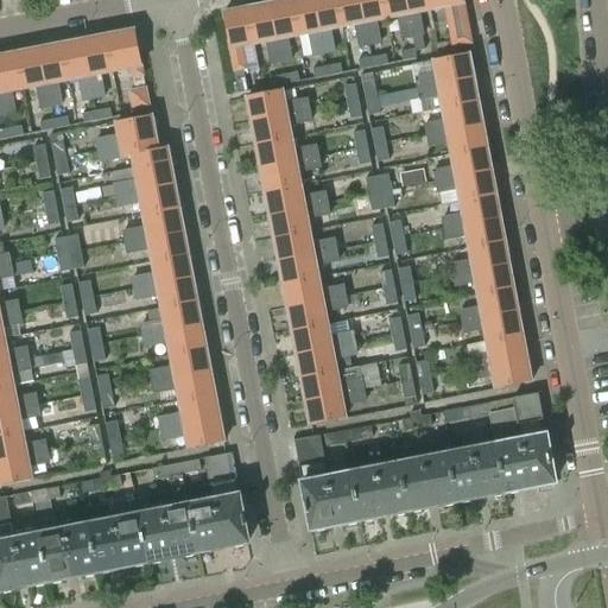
[(287,38),(298,36),(291,0),(270,5),(282,63),(292,61),(287,38)]
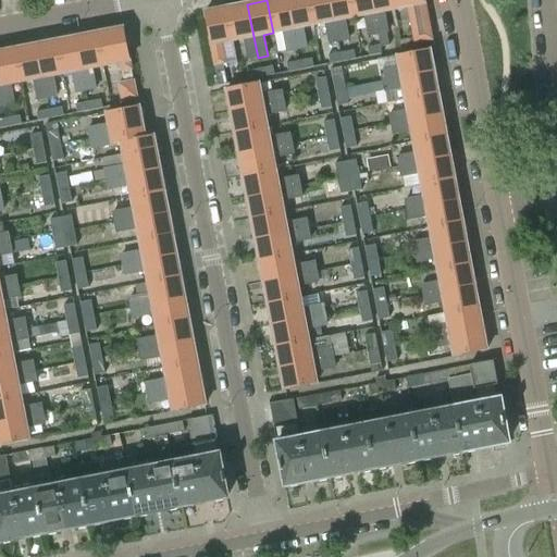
[(287,52),(297,50),(286,0),(269,0),(267,0),(273,33),(283,31),(287,52)]
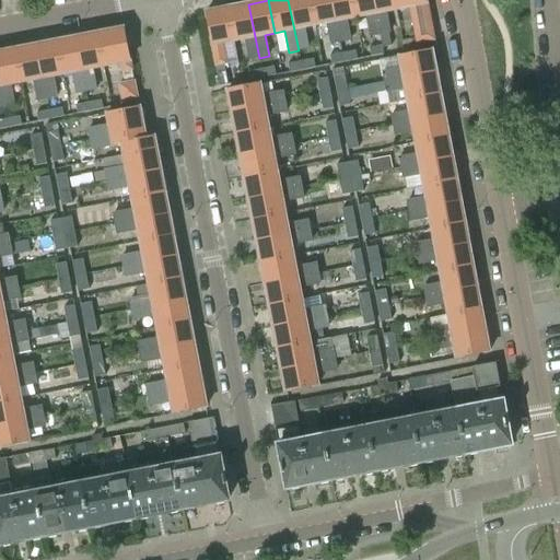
[(304,27),(315,25),(310,0),(288,0),(299,50),(308,48),(304,27)]
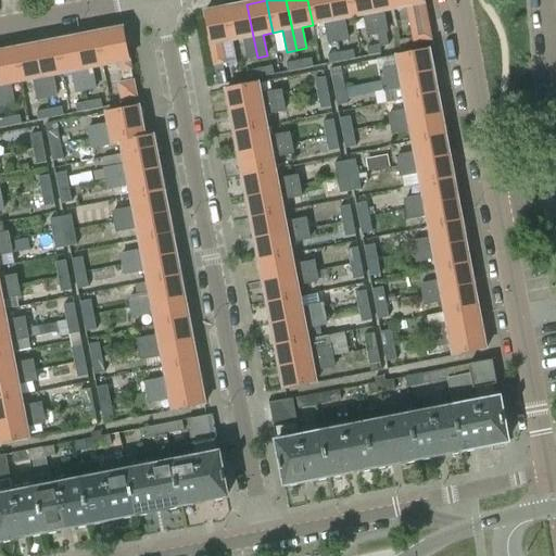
[(328,43),(338,42),(329,0),(307,0),(313,25),(325,23),(328,43)]
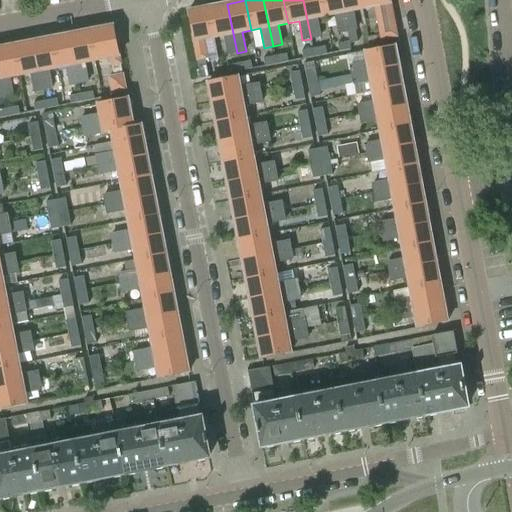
[(322,0),(303,0),(311,39),(320,37),(317,17),(326,16),(322,0)]
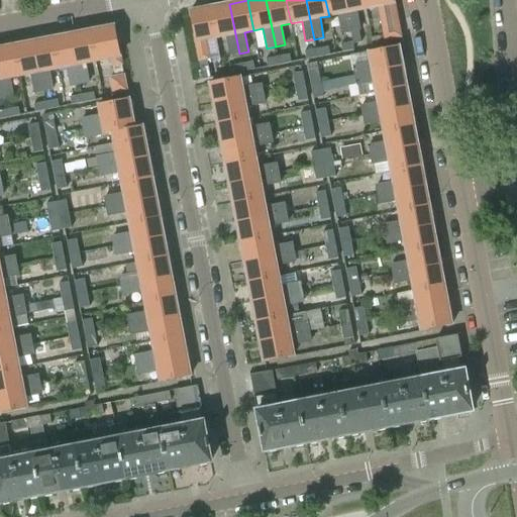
[(341,33),(350,32),(344,0),(325,0),(329,16),(338,14),(341,33)]
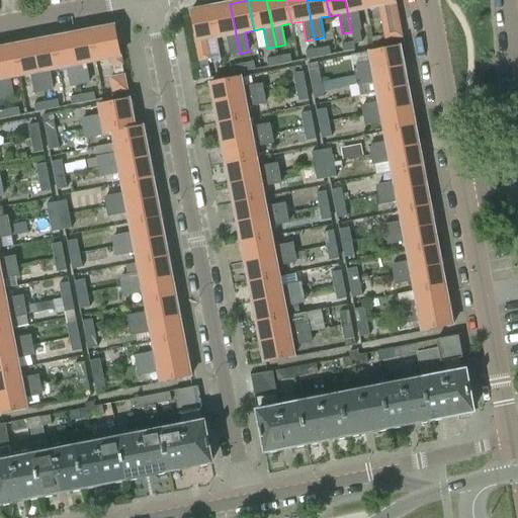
[(357,10),(368,8),(366,0),(345,0),(351,32),(352,40),(353,42),(360,41),(358,30),(360,30),(357,10)]
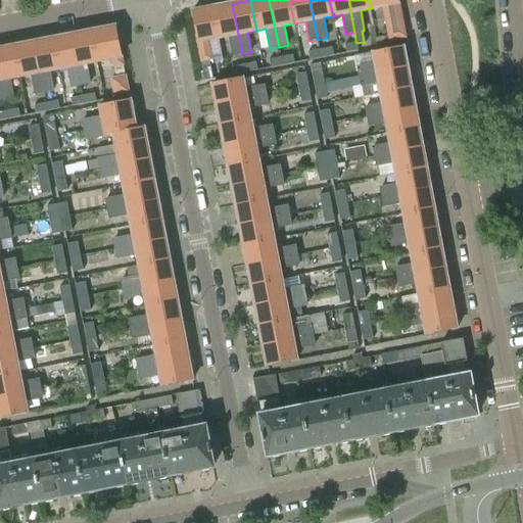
[(375,39),(378,52),(402,47),(402,48),(407,47),(397,0),(370,0),(372,8),(383,6),(388,36),(375,39)]
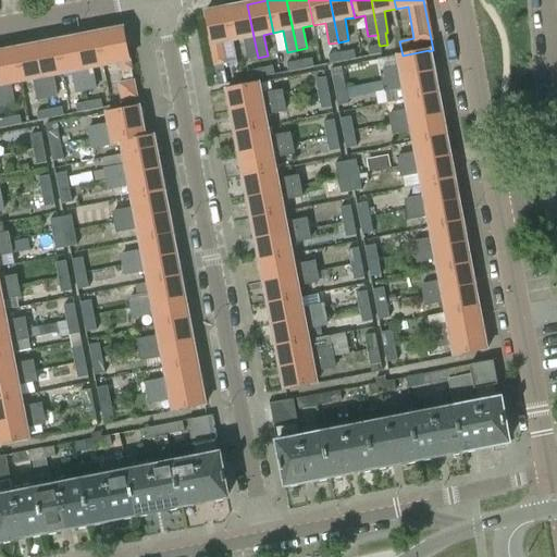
[(247,60),(258,58),(247,4),(226,9),(233,40),(244,38),(247,60)]
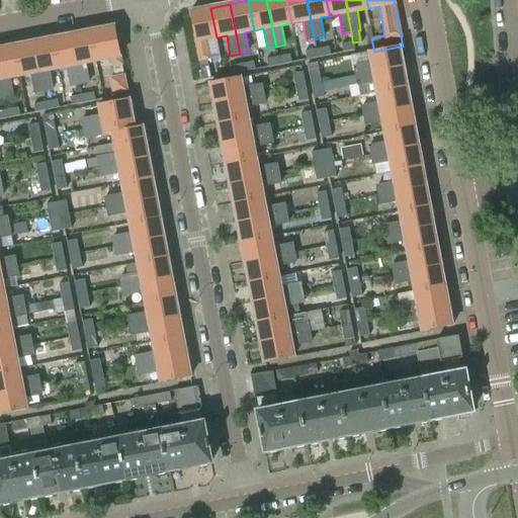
[(205,39),(217,37),(210,8),(189,12),(199,62),(209,60),(205,39)]
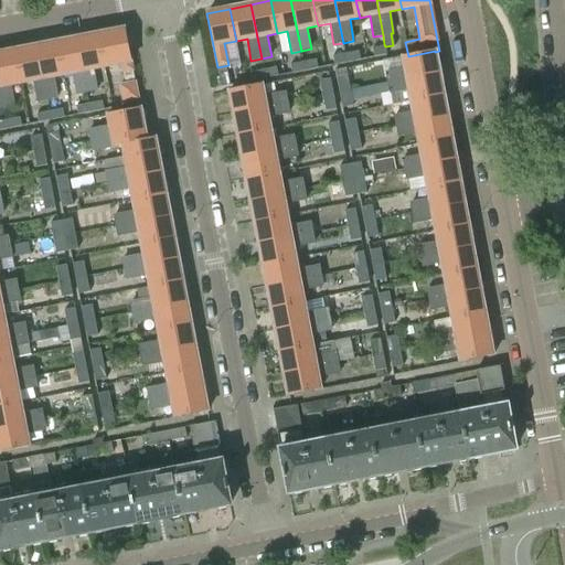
[(124,73),(134,71),(125,29),(100,34),(106,66),(121,64),(124,73)]
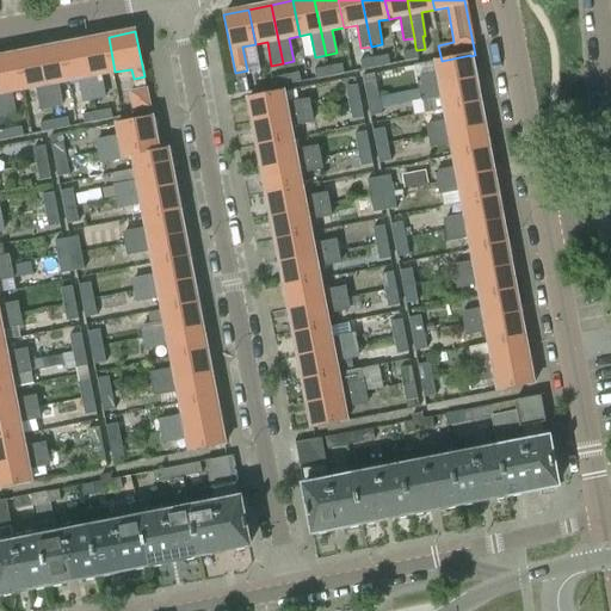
[(115,72),(109,37),(82,42),(94,100),(105,98),(100,75),(115,72)]
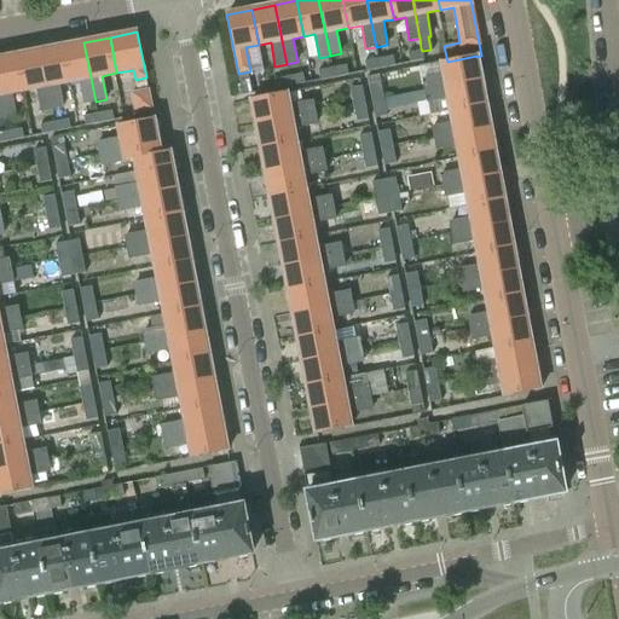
[(96,102),(84,42),(62,46),(69,82),(80,80),(85,103),(96,102)]
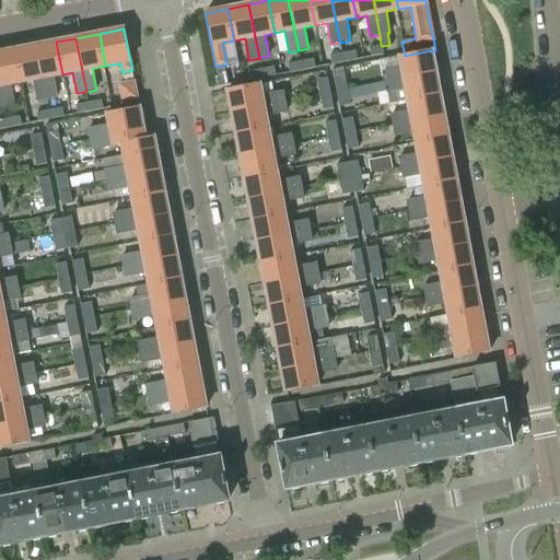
[(62,74),(56,42),(36,46),(47,100),(57,97),(53,77),(62,74)]
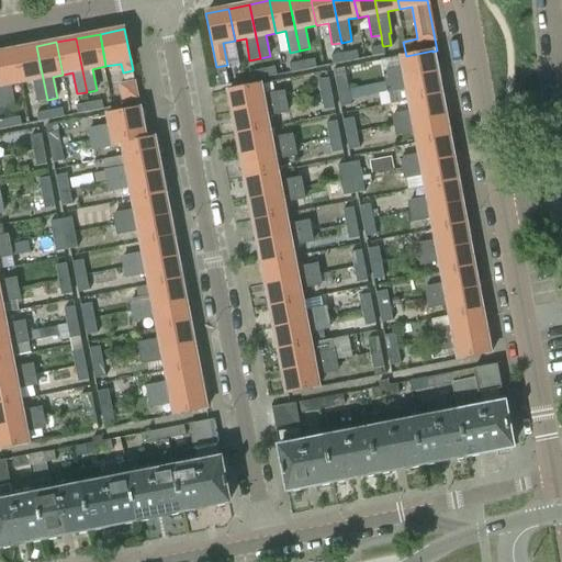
[(47,100),(36,46),(15,51),(22,82),(33,80),(37,101),(47,100)]
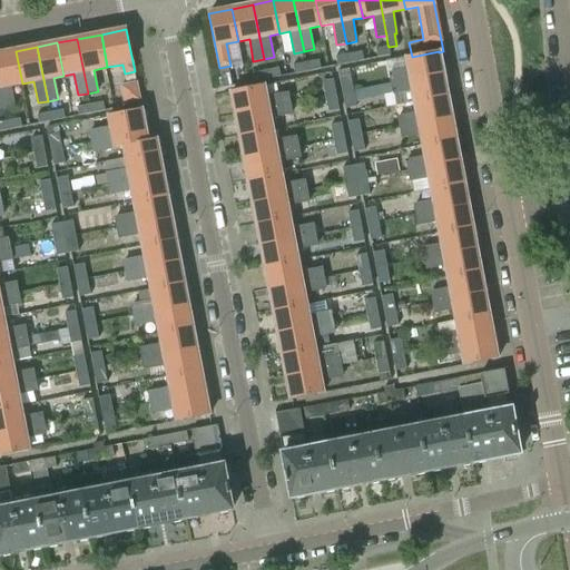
[(389,47),(375,49),(377,57),(390,55),(389,47)]
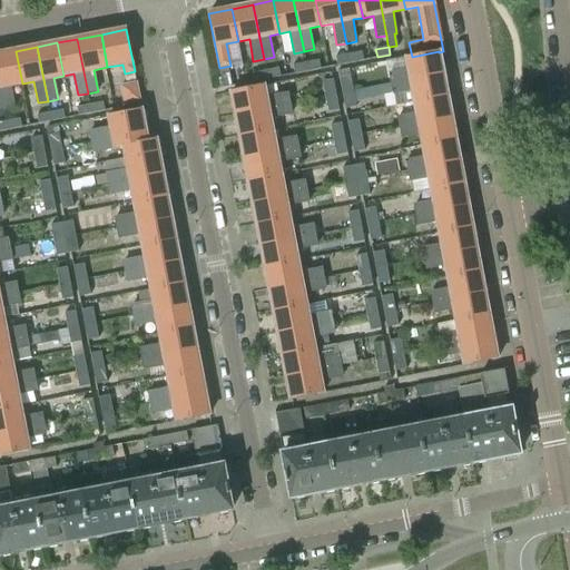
[(22,84),(16,51),(0,53),(0,85),(5,109),(15,108),(10,86),(22,84)]
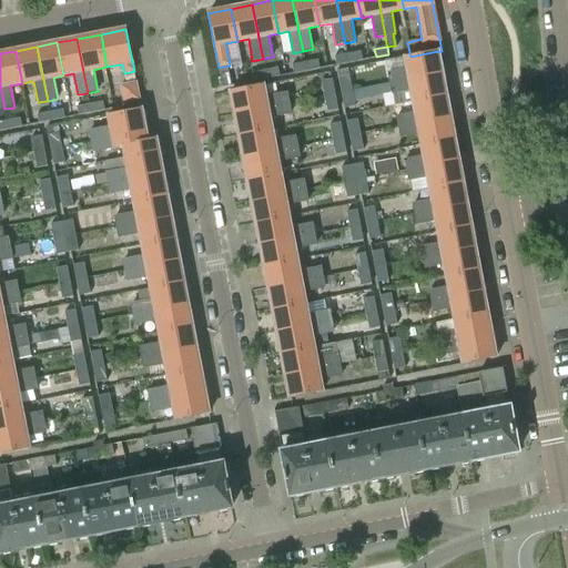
[(442,74),(437,52),(437,51),(411,57),(405,58),(407,69),(388,73),(391,84),(442,74)]
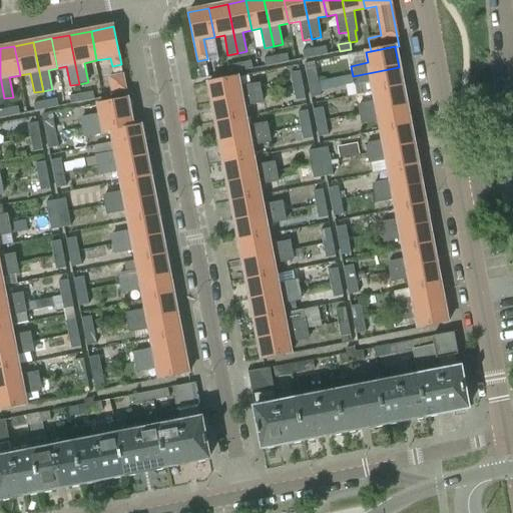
[(326,47),(314,49),(315,56),(327,54),(326,47)]
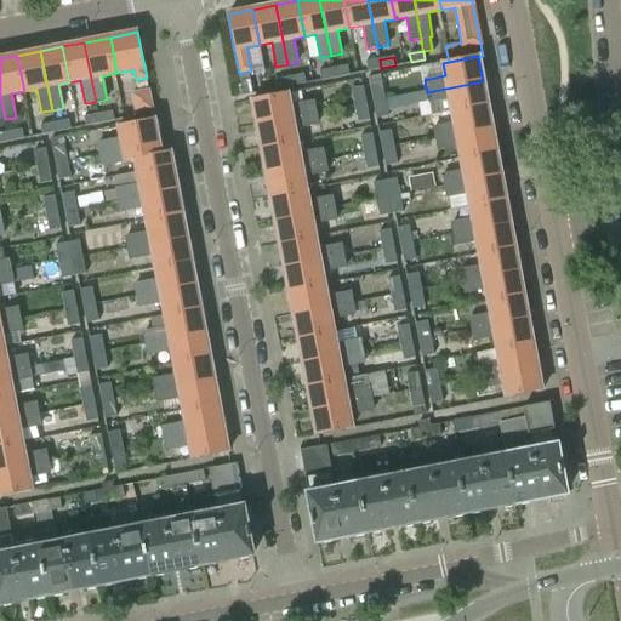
[(381,68),(380,60),(365,62),(368,70),(381,68)]
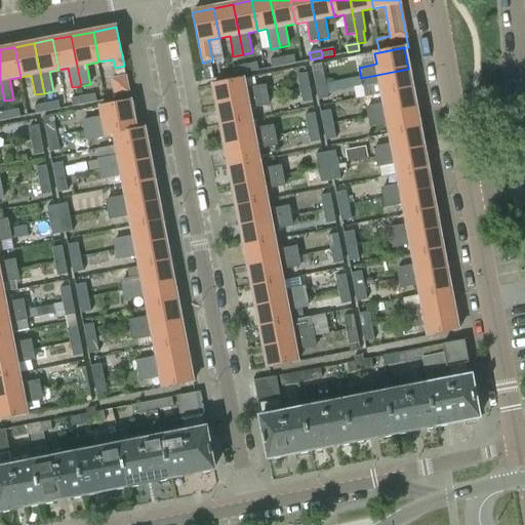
[(293,55),(281,58),(283,66),(295,64),(293,55)]
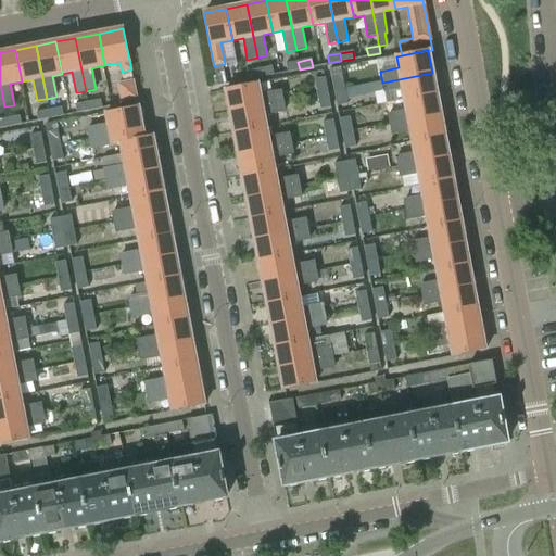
[(300,70),(298,62),(286,64),(287,72),(300,70)]
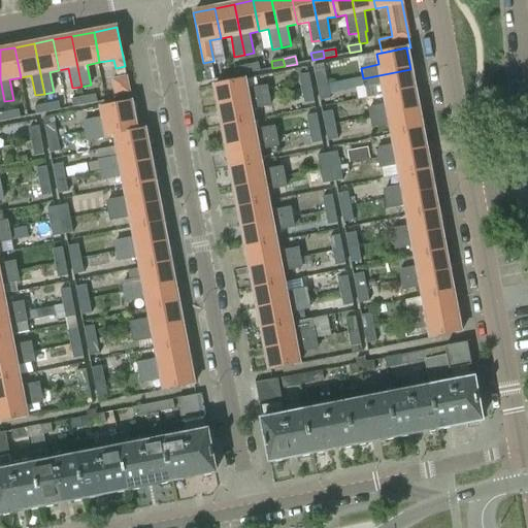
[(258,63),(245,66),(246,73),(259,71),(258,63)]
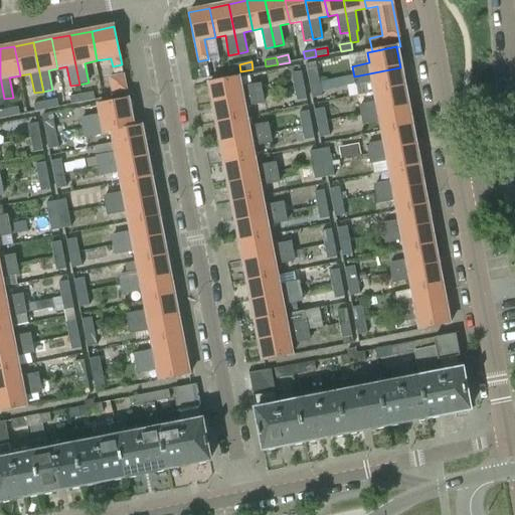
[(115,77),(124,75),(122,64),(113,66),(115,77)]
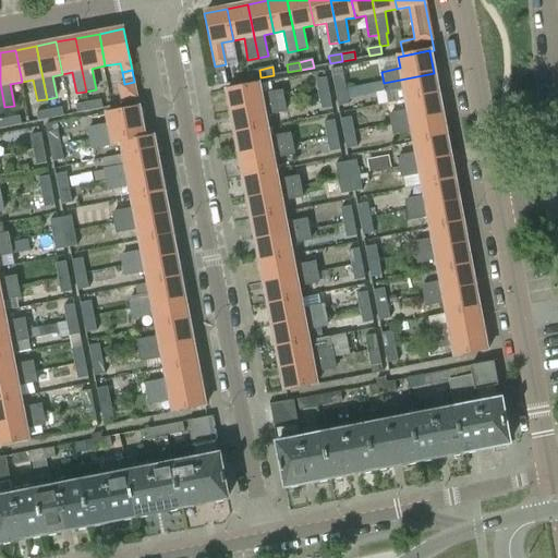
[(261,77),(259,70),(246,72),(249,80),(261,77)]
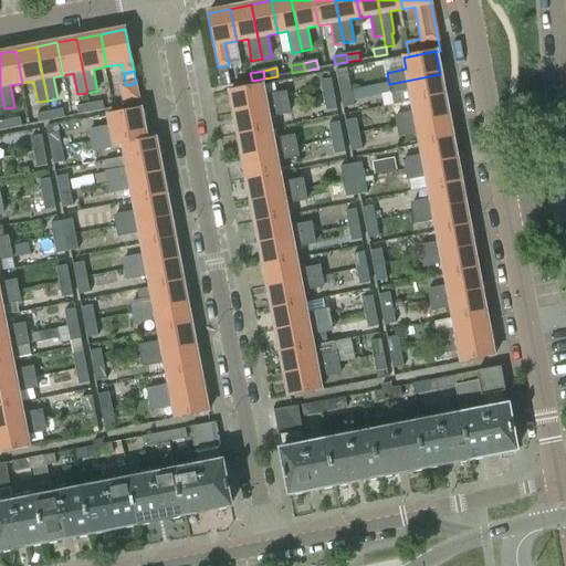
[(389,84),(391,93),(394,105),(412,102),(444,96),(440,74),(389,84)]
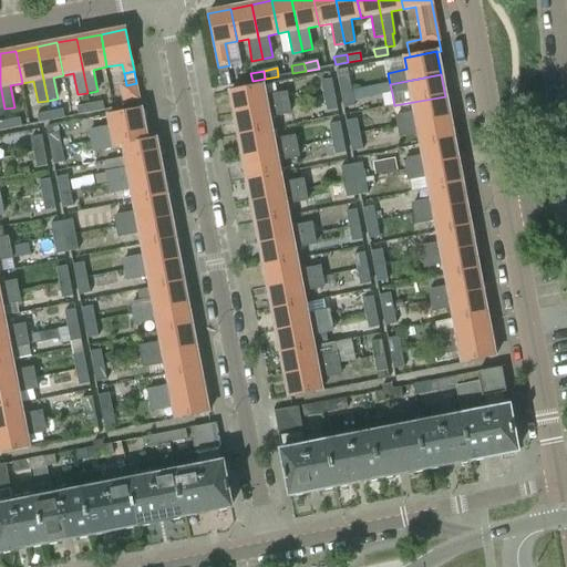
[(338,78),(340,93),(351,91),(349,75),(338,78)]
